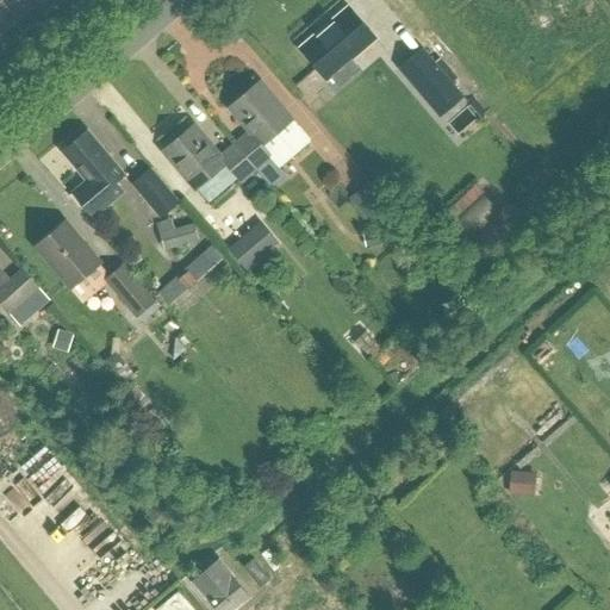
[(352,58),(375,37),(349,7),(300,49),(327,79),(330,76),(340,87),(360,69),(352,58)]
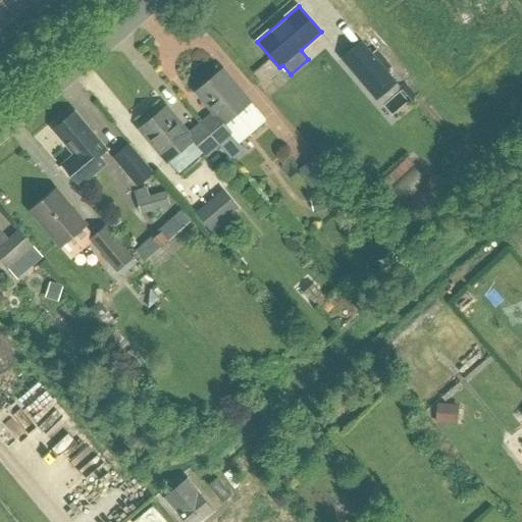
[(360,42),(342,57),(367,88),(377,99),(396,84),(385,71),(360,42)]
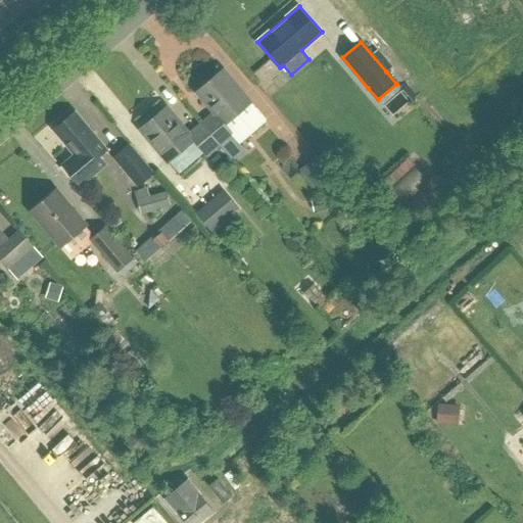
[(223,68),(196,91),(212,111),(200,122),(218,143),(232,132),(240,142),(266,121),(249,101),(223,68)]
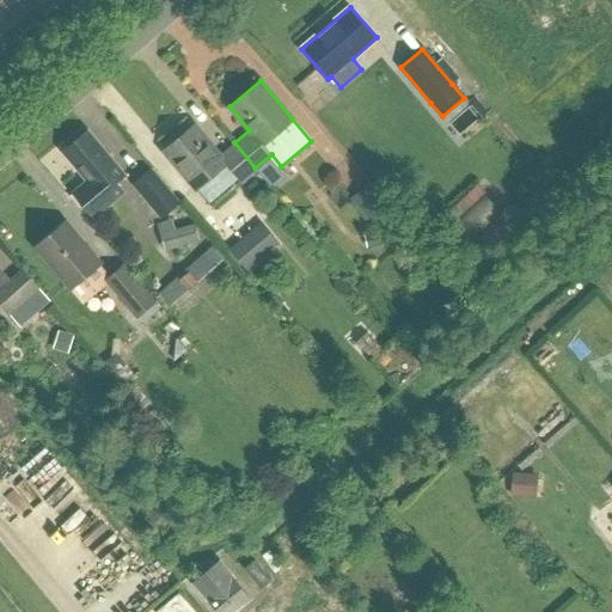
[(194,124),(163,150),(195,188),(224,163),(239,182),(255,167),(234,142),(219,155),(194,124)]
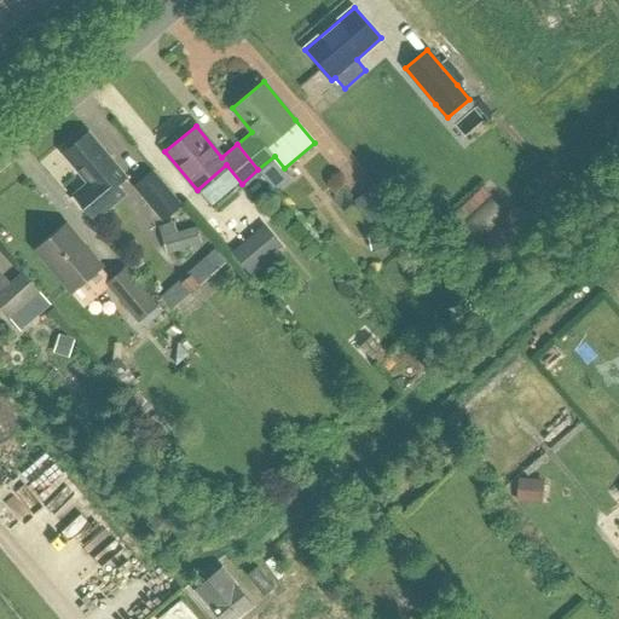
[(77,171),(87,183),(74,195),(94,219),(125,194),(117,185),(126,177),(88,132),(67,150),(81,167),(77,171)]
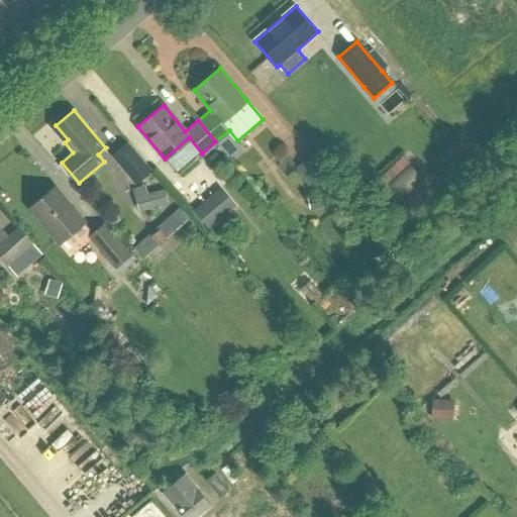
[(127,140),(111,154),(135,184),(151,171),(127,140)]
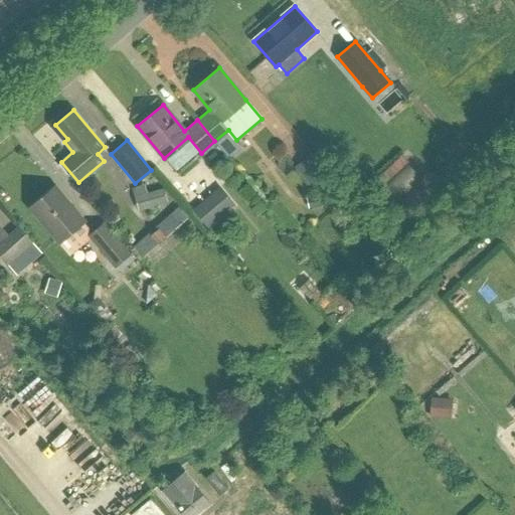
[(295,166),(312,186),(329,171),(313,151),(295,166)]
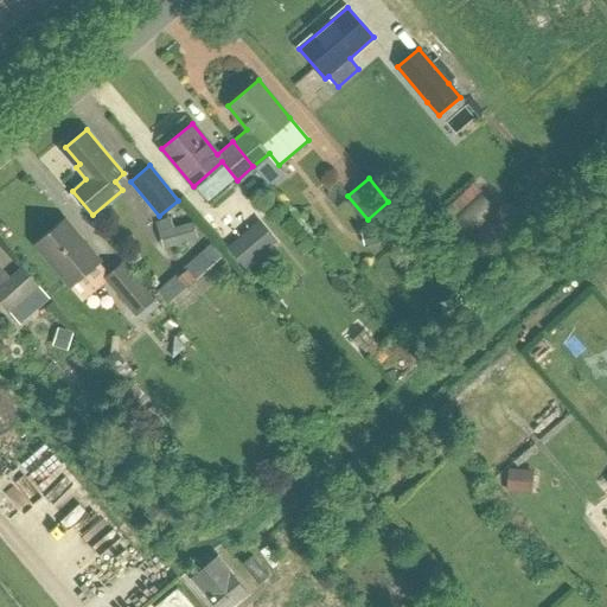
[(468,179),(428,217),(453,242),(492,205),(468,179)]
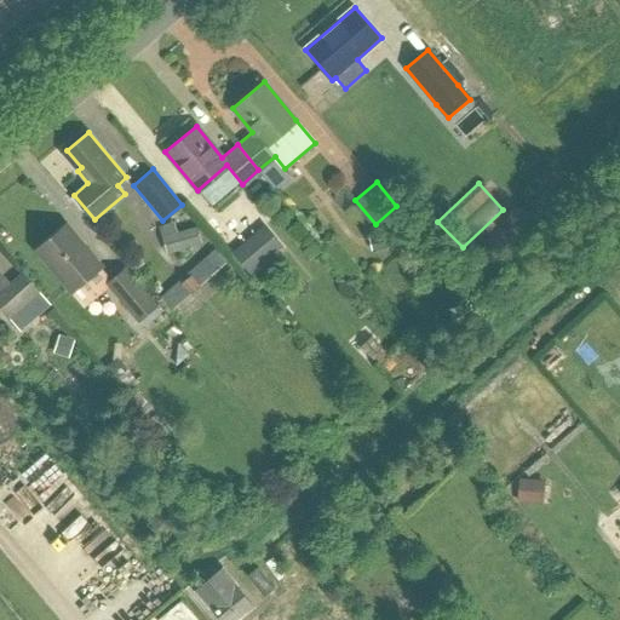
[(162,227),(170,253),(204,244),(199,225),(179,231),(177,222),(162,227)]
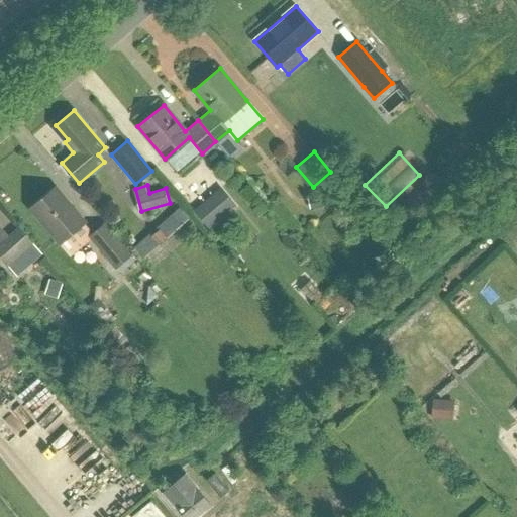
[(236,202),(221,185),(193,209),(208,226),(236,202)]
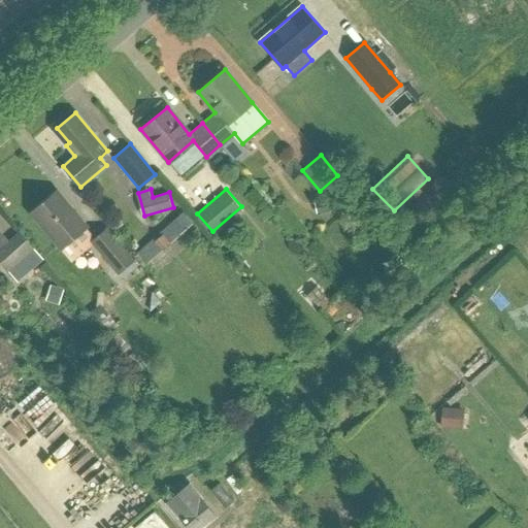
[(30,213),(61,250),(88,226),(57,190),(30,213)]
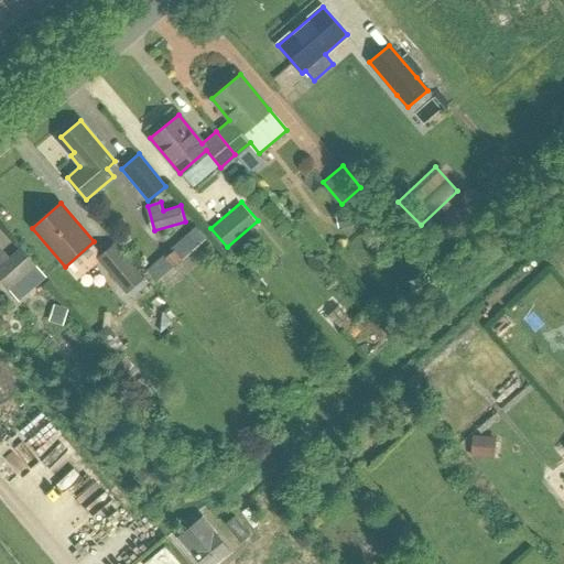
[(336,215),(338,227),(353,224),(350,212),(336,215)]
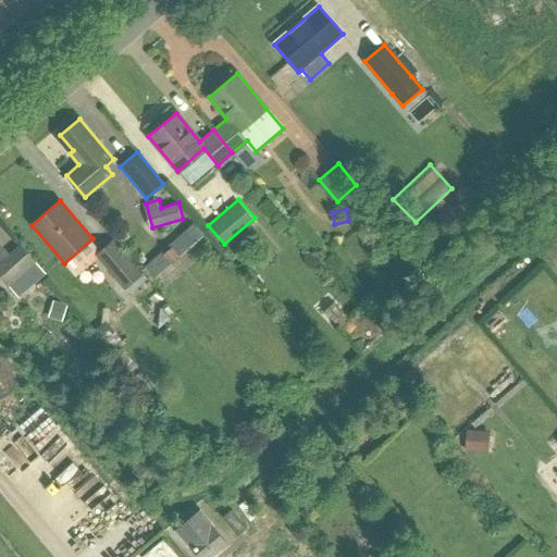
[(147,265),(157,277),(196,243),(185,232),(147,265)]
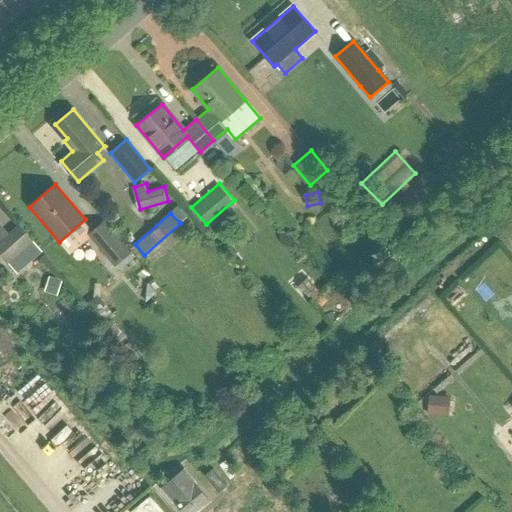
[(107,218),(89,231),(115,265),(132,251),(107,218)]
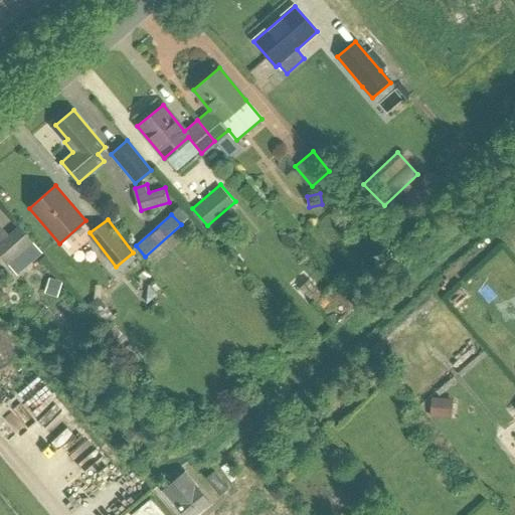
[(0,254),(18,275),(43,251),(19,224),(9,234),(1,240),(0,238),(0,254)]
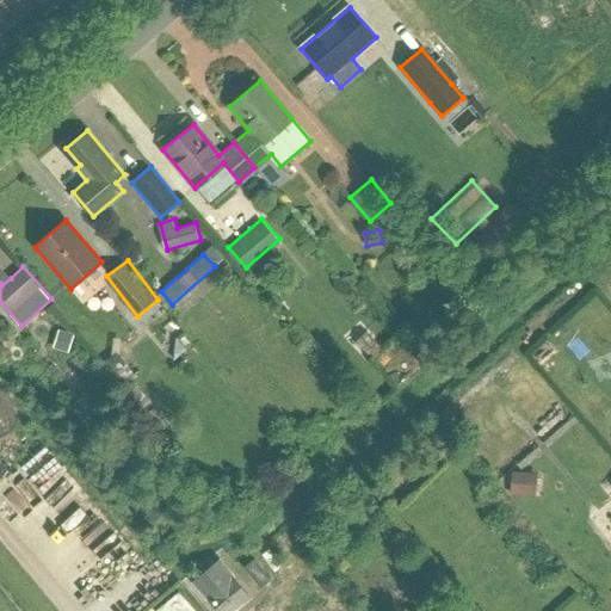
[(511,495),(530,497),(531,474),(512,473),(511,495)]
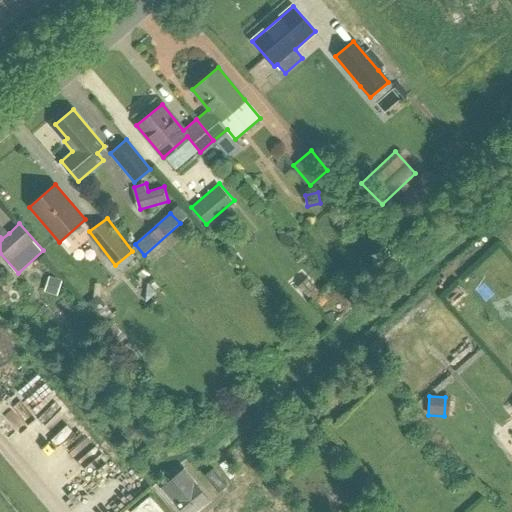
[(217,492),(225,485),(211,468),(203,475),(217,492)]
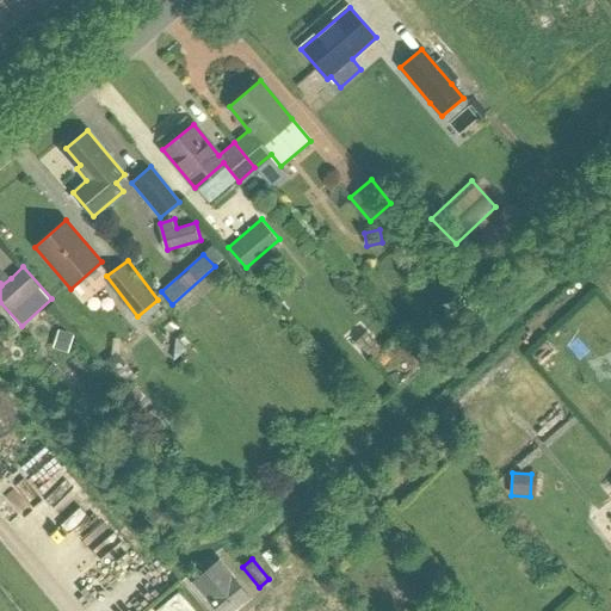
[(192,581),(216,610),(232,610),(250,597),(218,560),(192,581)]
